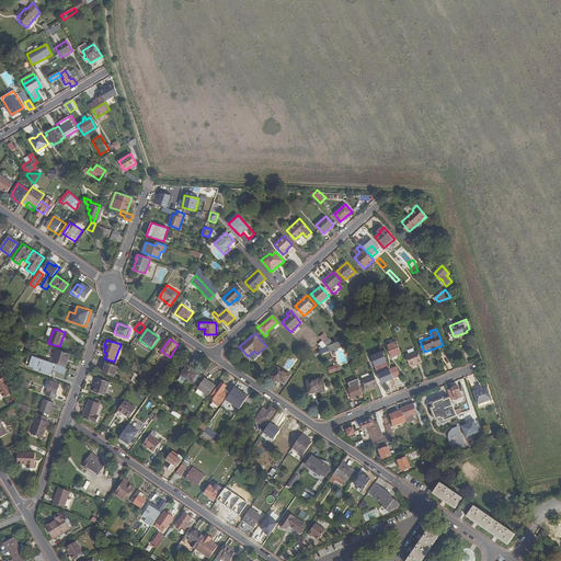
[(391,357),(401,353),(397,342),(387,345),(391,357)]
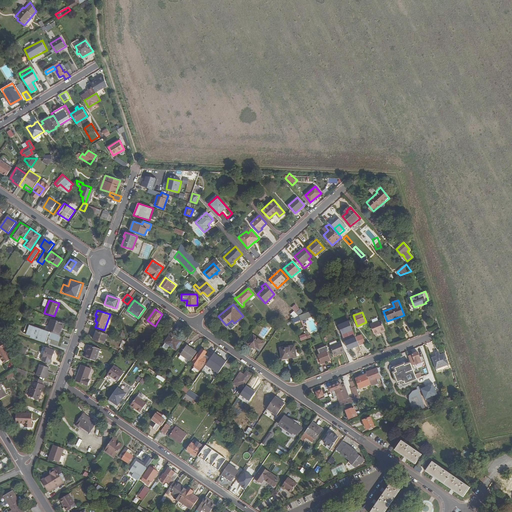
[(308,323),(310,332),(318,330),(314,317),(304,320),(305,324),(308,323)]
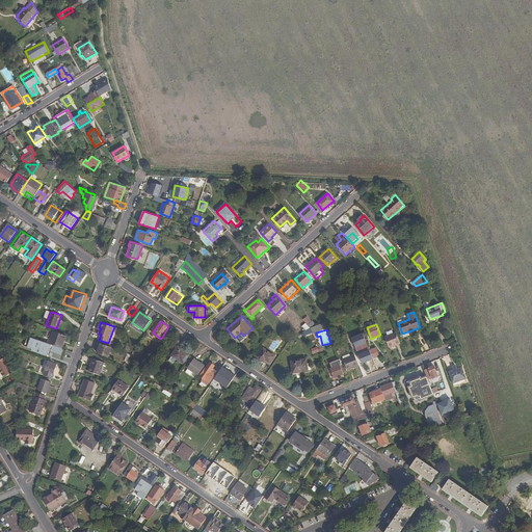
[(49,344),(61,348),(65,336),(54,331),(49,344)]
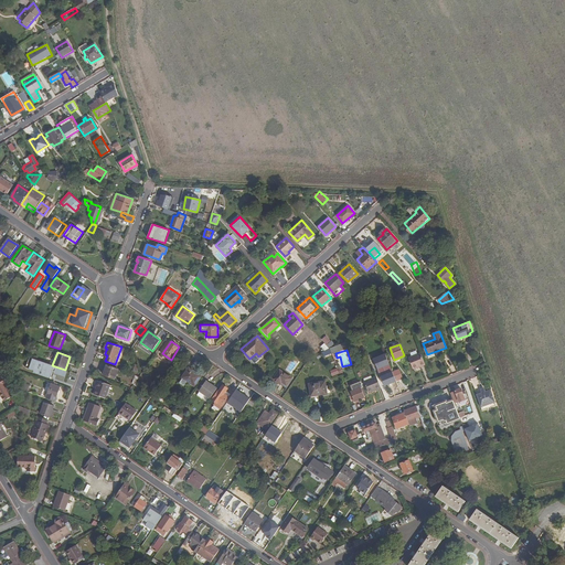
[(426,364),(422,353),(408,358),(413,369),(426,364)]
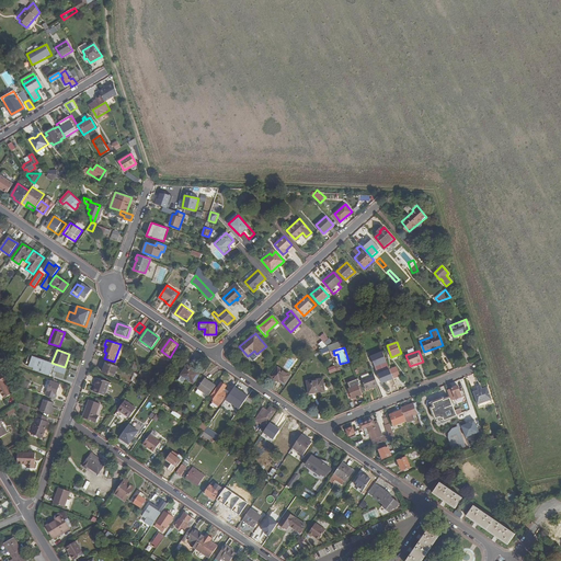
[(43,368),(44,366),(47,367),(45,373),(53,376),(57,365),(46,362),(45,364),(37,362),(35,366),(43,368)]
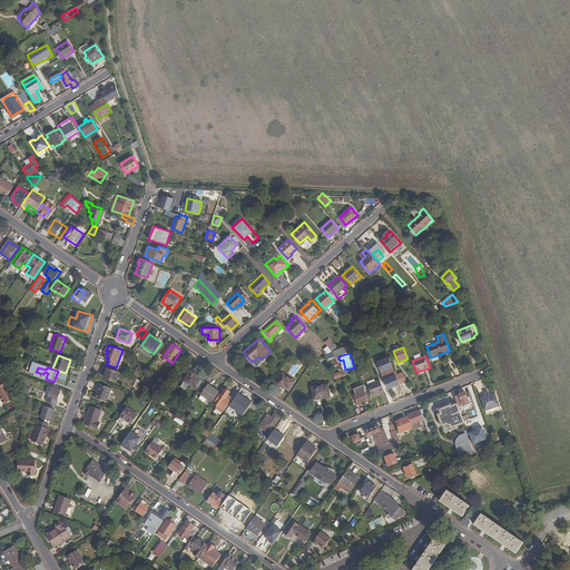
[(105,379),(116,382),(119,373),(108,369),(105,379)]
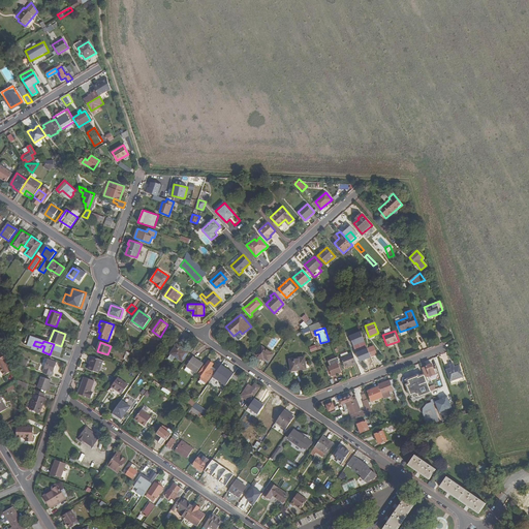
[(172,353),(176,356),(183,362),(189,352),(177,344),(170,353),(172,353)]
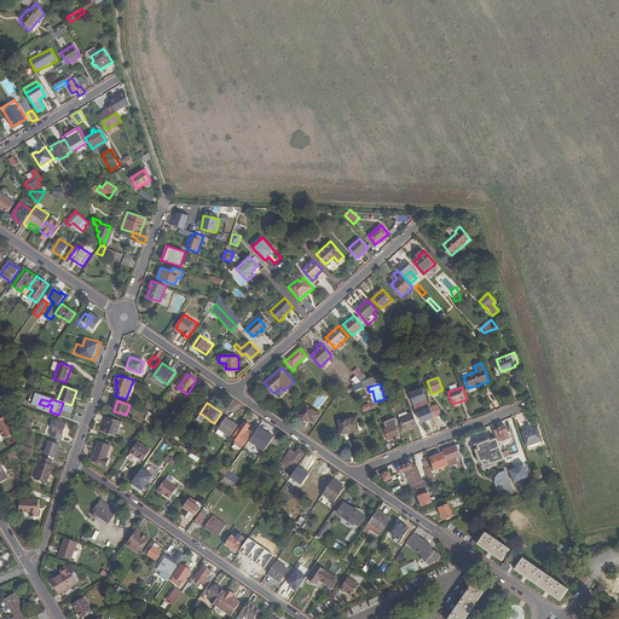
[(438,404),(431,408),(434,417),(441,415),(438,404)]
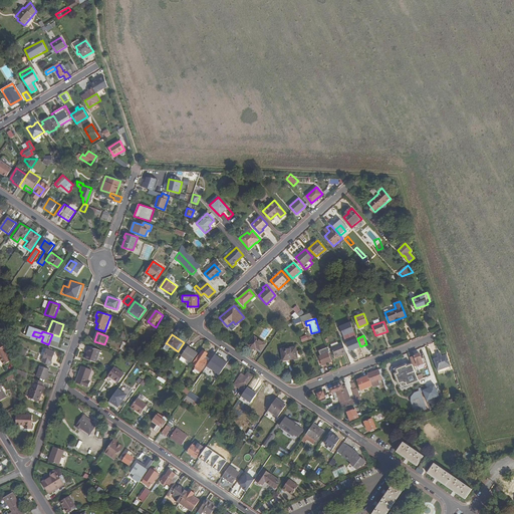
[(249,344),(254,348),(255,346),(261,350),(266,343),(255,336),(249,344)]
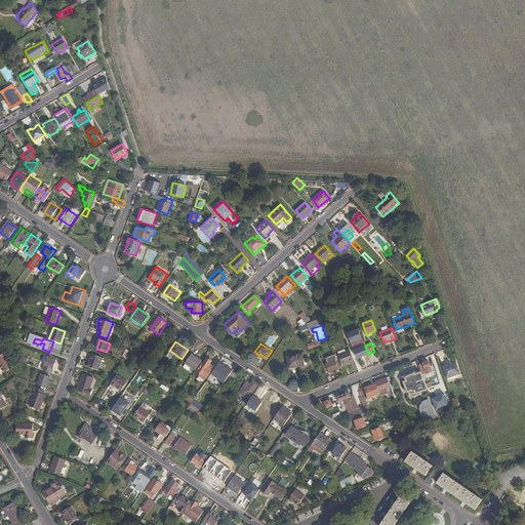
[(0,365),(2,369),(5,367),(7,370),(11,368),(5,358),(10,355),(5,346),(0,349),(0,365)]
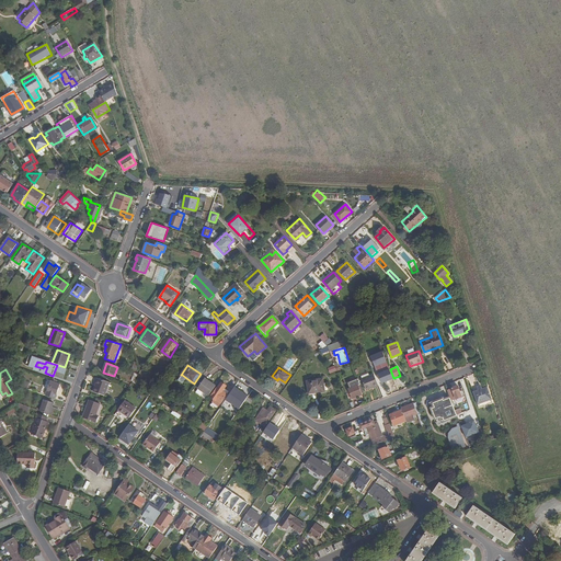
[(393,378),(390,369),(379,374),(382,382),(393,378)]
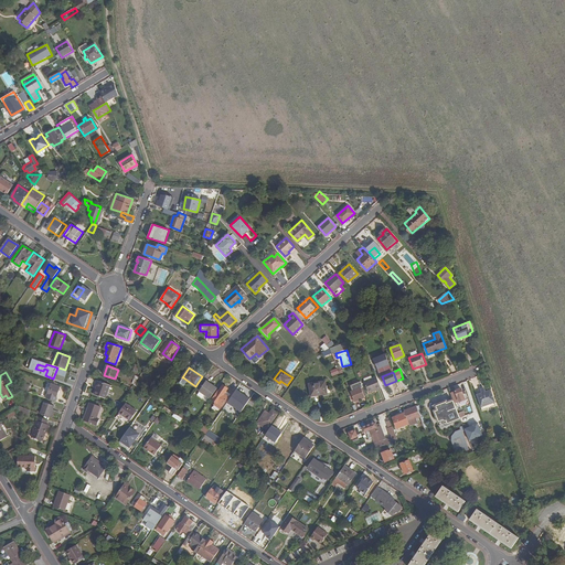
[(382,388),(377,376),(364,382),(370,393),(382,388)]
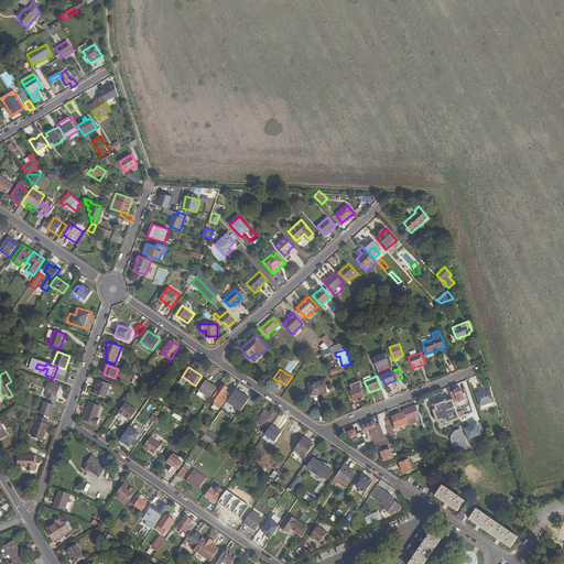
[(280,380),(279,382),(286,388),(293,378),(292,377),(286,384),(280,380)]
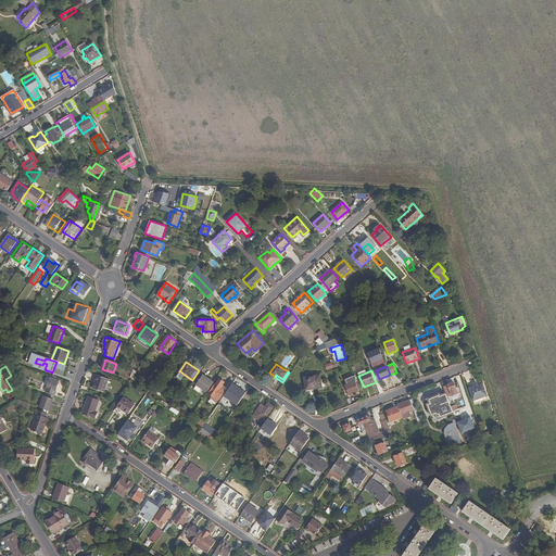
[(93,389),(104,392),(109,379),(98,375),(93,389)]
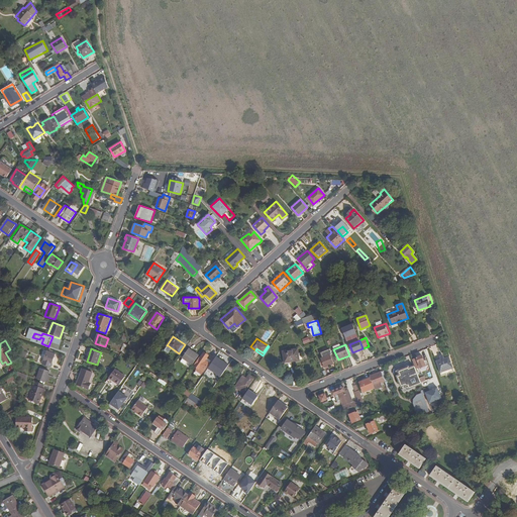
[(193,365),(199,355),(189,348),(183,357),(193,365)]
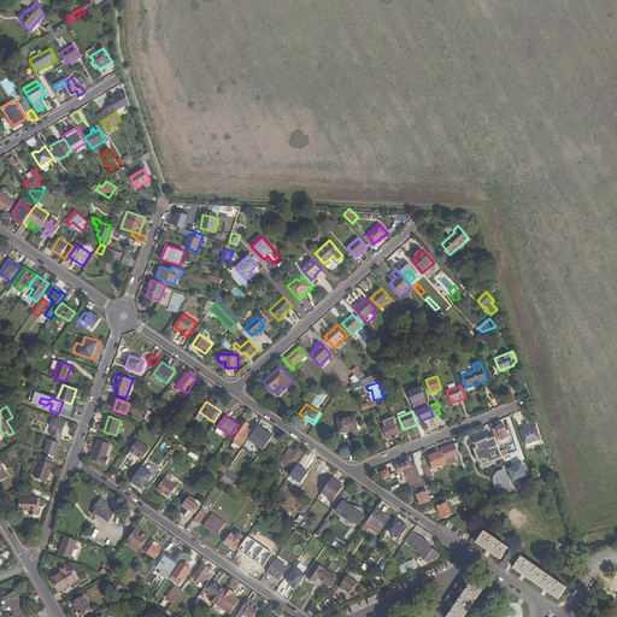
[(340,433),(357,430),(356,416),(338,418),(340,433)]
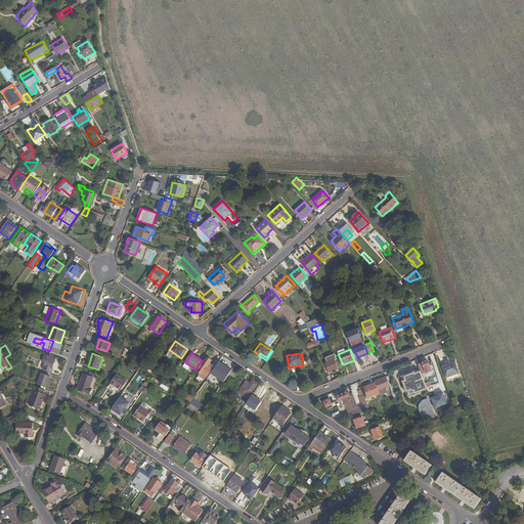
[(339,367),(340,366),(335,353),(325,357),(328,362),(325,362),(329,372),(339,367)]
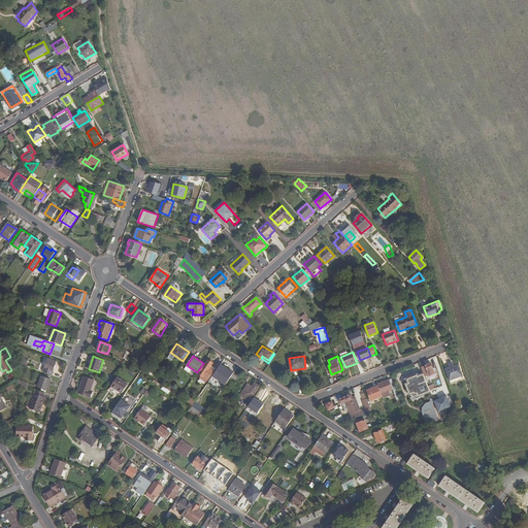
[(19,363),(24,365),(26,366),(28,360),(21,357),(19,363)]
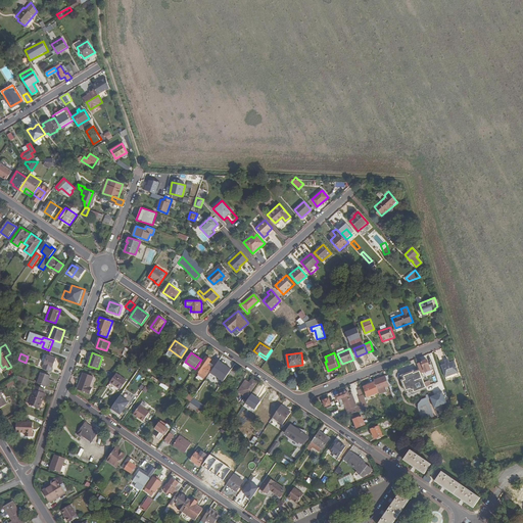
[(52,372),(56,358),(47,353),(42,369),(52,372)]
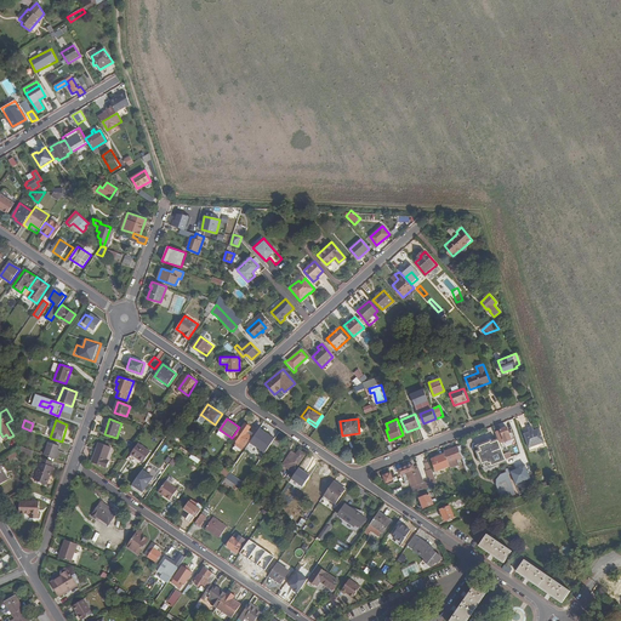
[(530,432),(528,426),(530,426),(528,420),(520,422),(524,433),(530,432)]
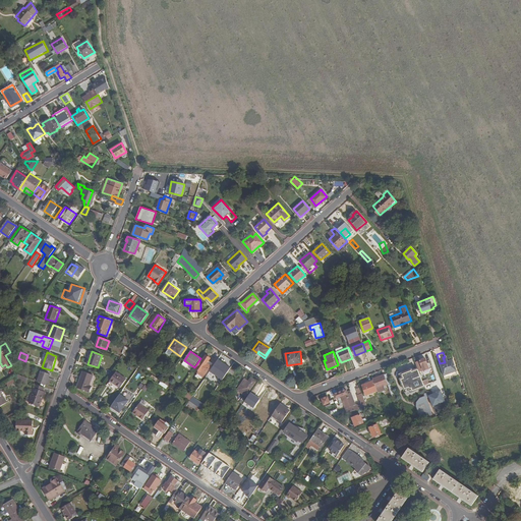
[(431,364),(430,363),(428,364),(425,357),(416,361),(420,370),(421,369),(421,368),(423,367),(424,370),(432,366),(431,365),(433,365),(432,363),(431,364)]
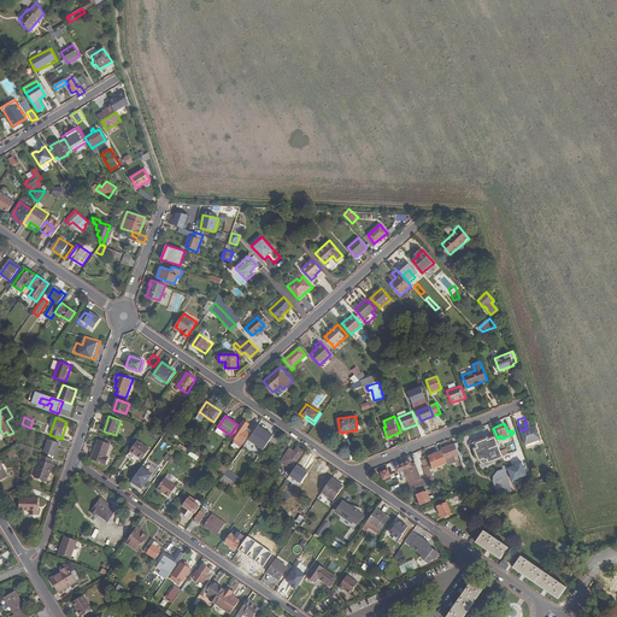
[(239,425),(233,436),(242,444),(250,433),(239,425)]
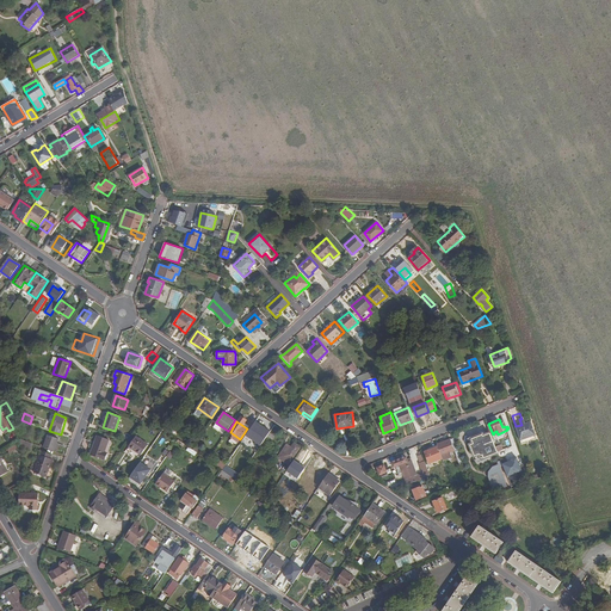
[(520,440),(536,436),(531,421),(525,423),(525,421),(522,423),(522,425),(516,426),(520,440)]
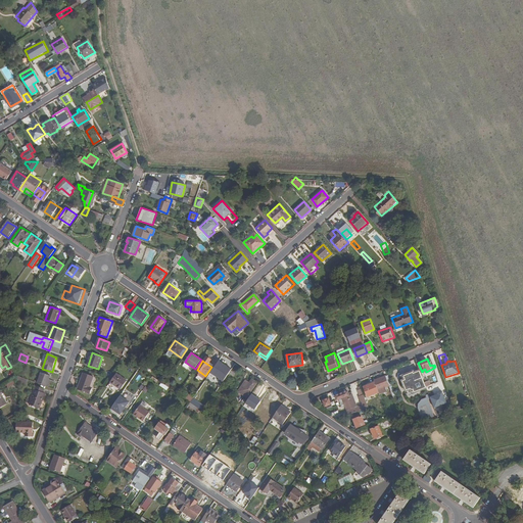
[(223,376),(226,378),(231,371),(231,370),(221,364),(218,368),(219,369),(217,373),(223,377),(223,376)]
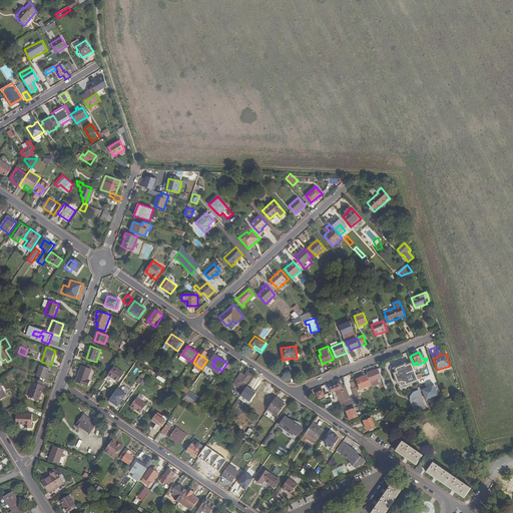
[(404,365),(403,367),(400,368),(399,367),(396,368),(397,369),(394,371),(399,383),(404,381),(406,382),(407,385),(418,380),(412,363),(409,365),(406,366),(406,365),(404,365)]
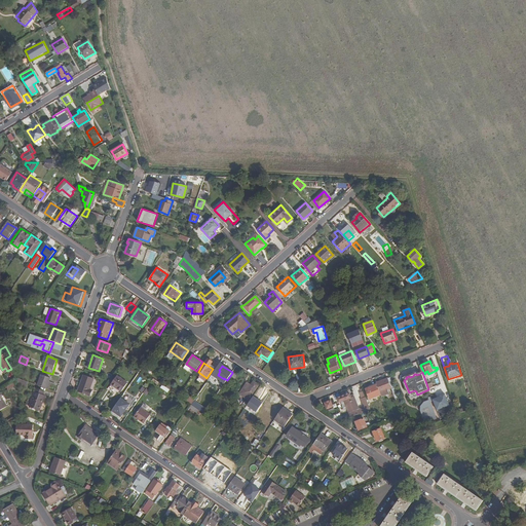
[(236,376),(232,373),(227,380),(226,381),(229,382),(231,382),(231,381),(232,381),(236,376)]
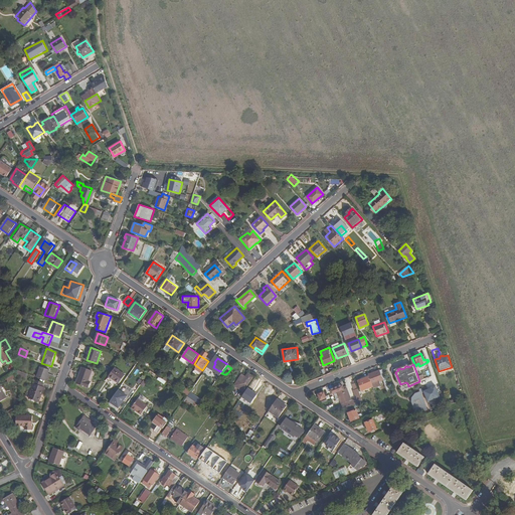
[(37,377),(46,380),(49,370),(40,366),(37,377)]
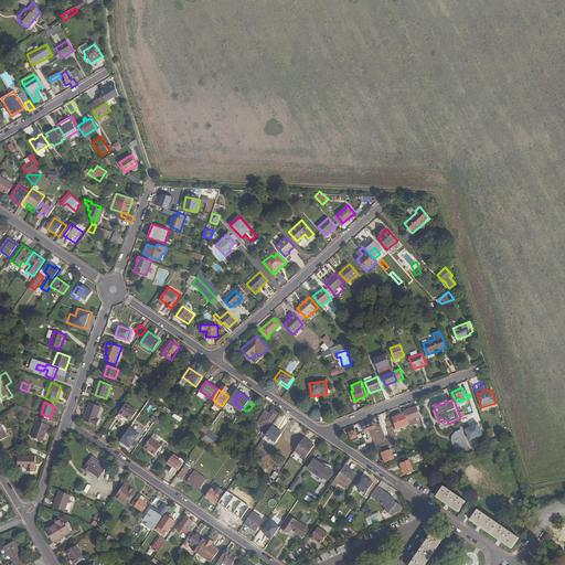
[(100,406),(89,403),(84,420),(97,425),(99,419),(96,418),(100,406)]
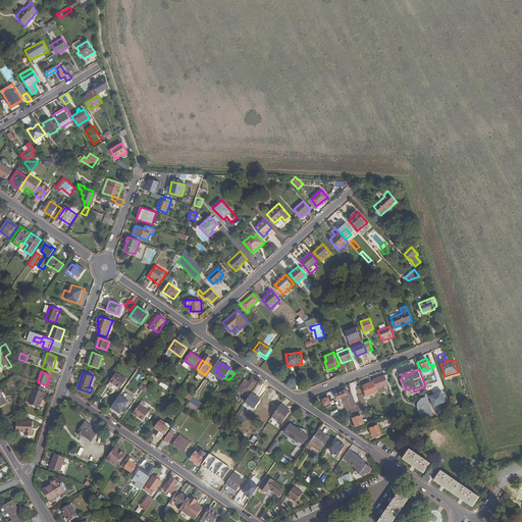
[(110,381),(120,388),(126,380),(116,372),(110,381)]
